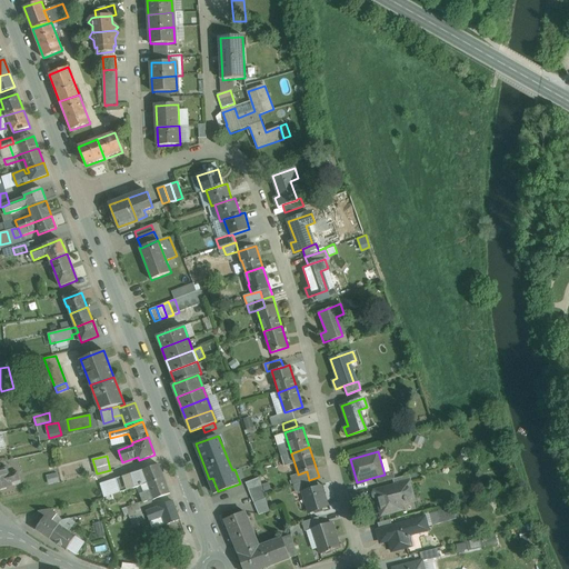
[(159,465),(143,471),(126,477),(130,489),(143,486),(165,478),(159,465)]
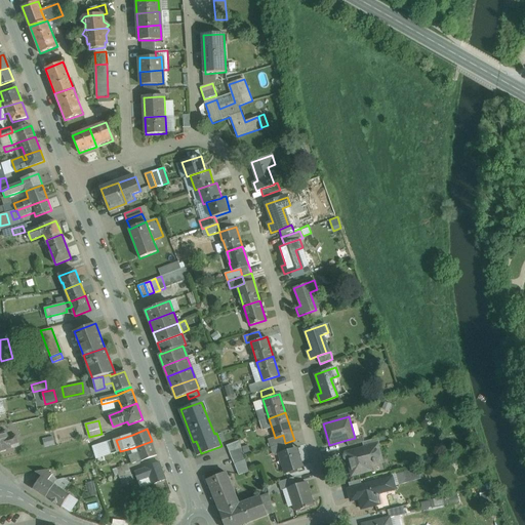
[(0,432),(0,451),(11,448),(10,445),(18,443),(16,435),(8,438),(6,431),(1,432),(0,432)]
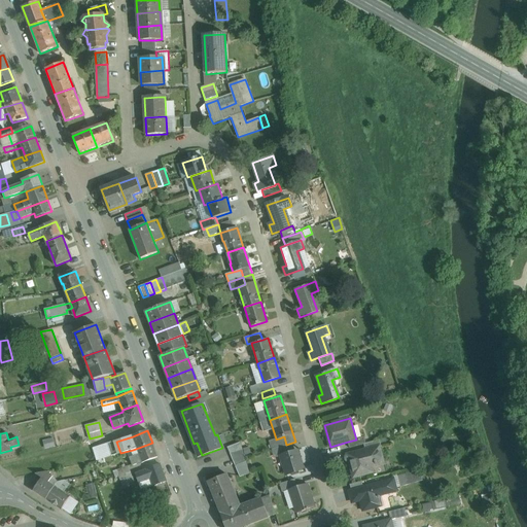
[(276,438),(269,441),(272,450),(286,445),(284,436),(276,440),(276,438)]
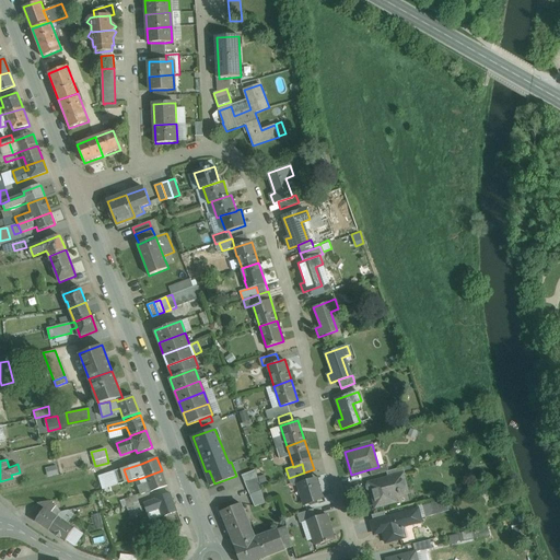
[(387,464),(378,467),(370,469),(371,476),(387,471),(388,471),(387,464)]
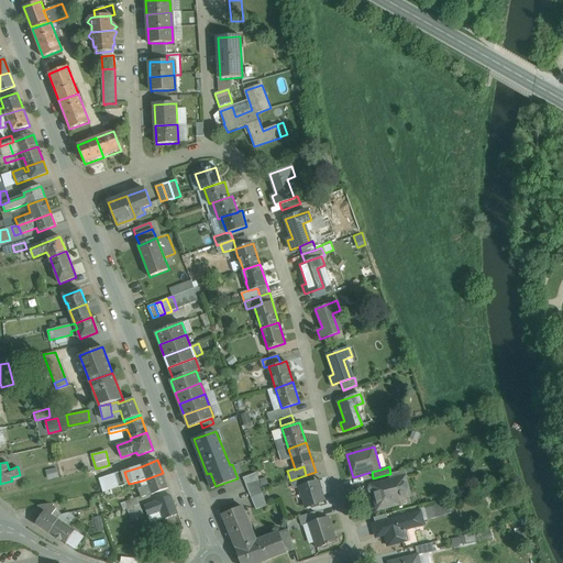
[(390,474),(389,474),(390,481),(405,476),(406,477),(408,477),(406,470),(390,474)]
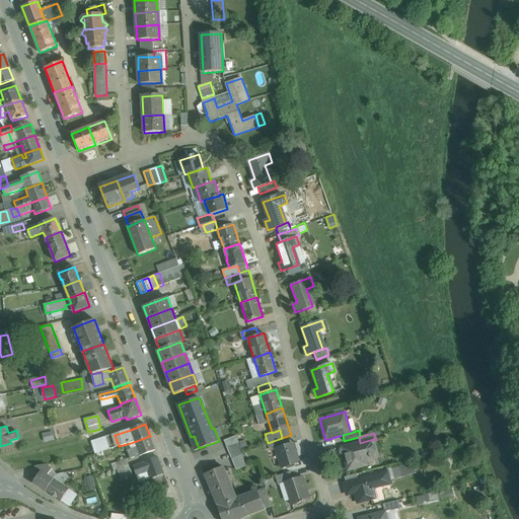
[(150,436),(131,443),(134,449),(128,451),(131,458),(140,455),(155,450),(150,436)]
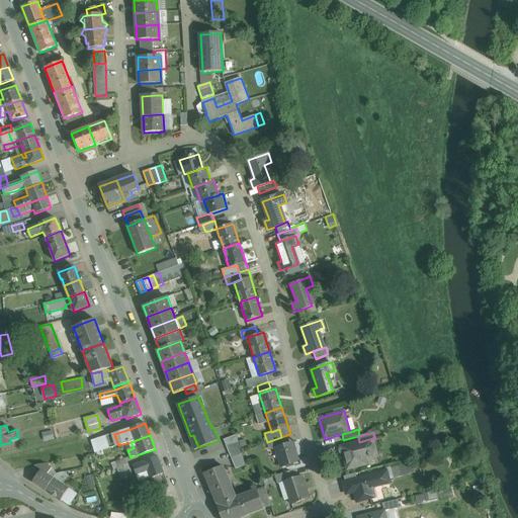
[(236,435),(224,439),(227,446),(238,441),(236,435)]
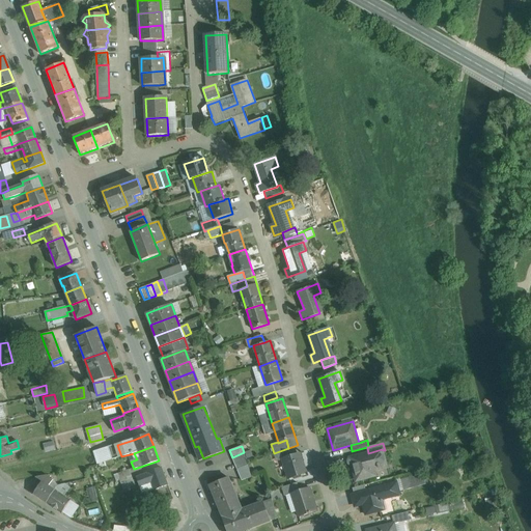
[(288,448),(274,453),(276,459),(282,457),(290,454),(288,448)]
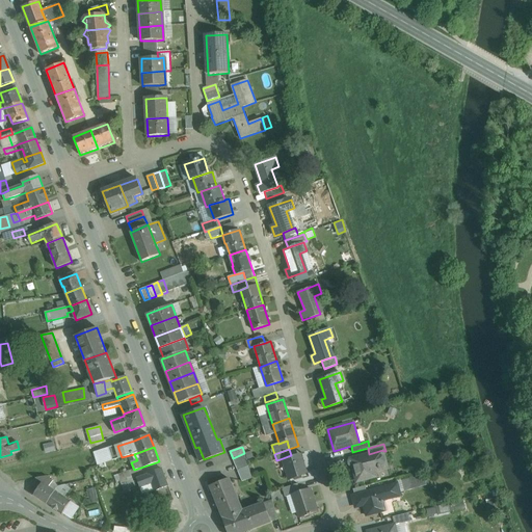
[(351,467),(353,466),(357,482),(376,477),(376,476),(373,477),(371,469),(377,468),(378,470),(380,470),(380,469),(387,467),(388,467),(383,451),(382,450),(369,454),(350,459),(349,460),(348,461),(348,462),(348,463),(349,464),(350,466),(351,467)]
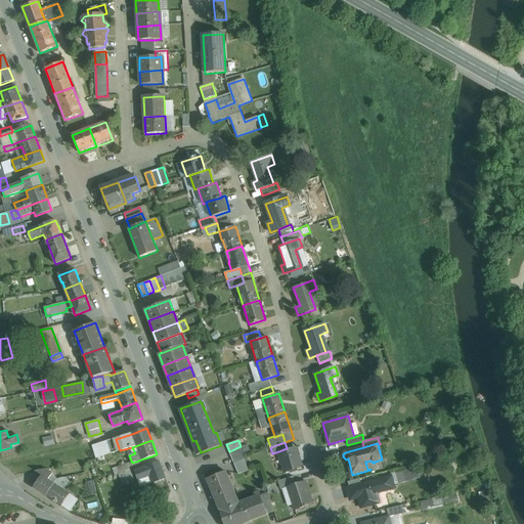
[(241,446),(229,451),(231,456),(243,452),(241,446)]
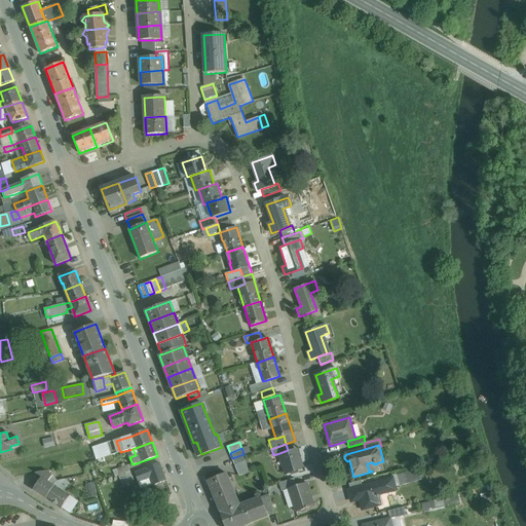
[(296,450),(289,452),(288,450),(279,453),(287,474),(302,470),(296,450)]
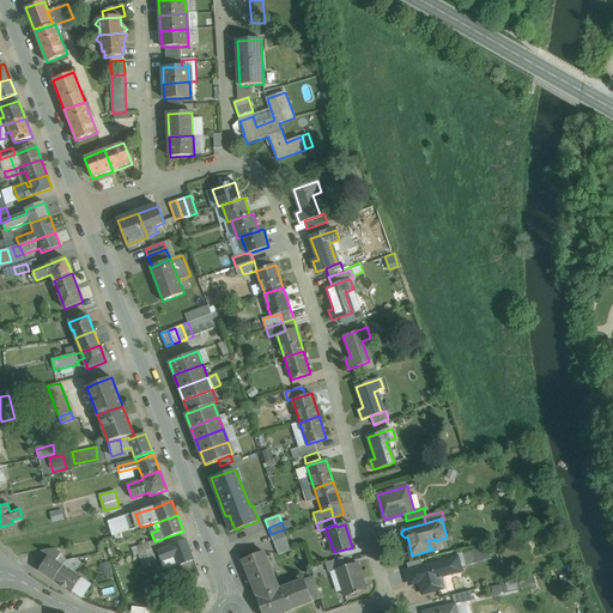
[(284,529),(271,534),(274,542),(286,536),(284,529)]
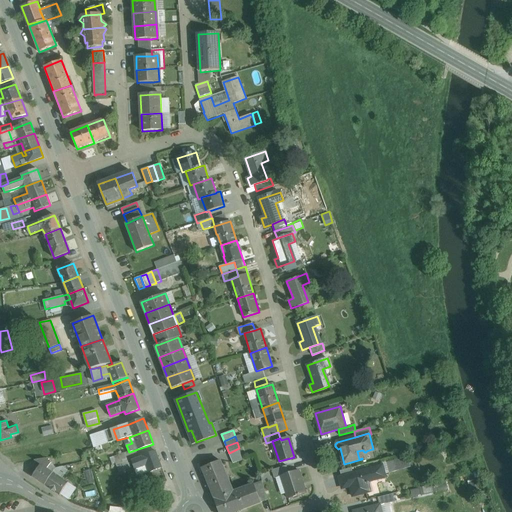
[(239,448),(229,453),(233,463),(243,460),(239,448)]
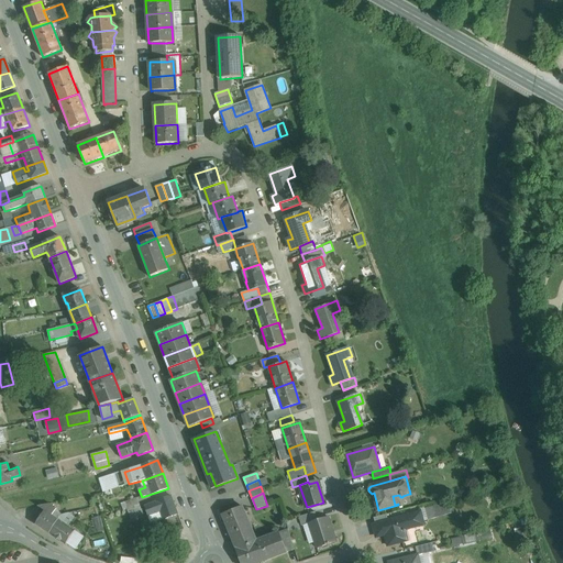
[(170,496),(145,506),(148,516),(161,511),(164,520),(178,515),(170,496)]
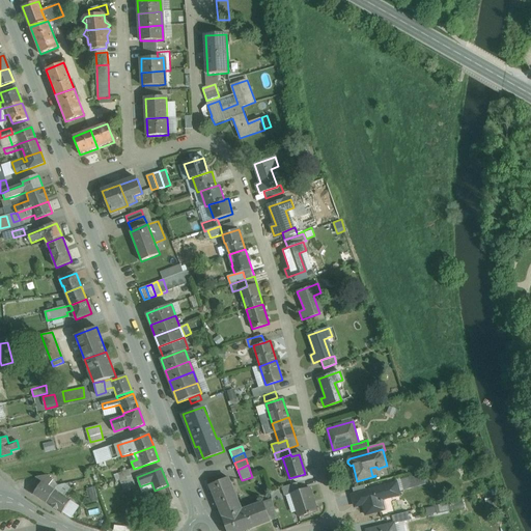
[(129,469),(117,474),(119,479),(132,475),(129,469)]
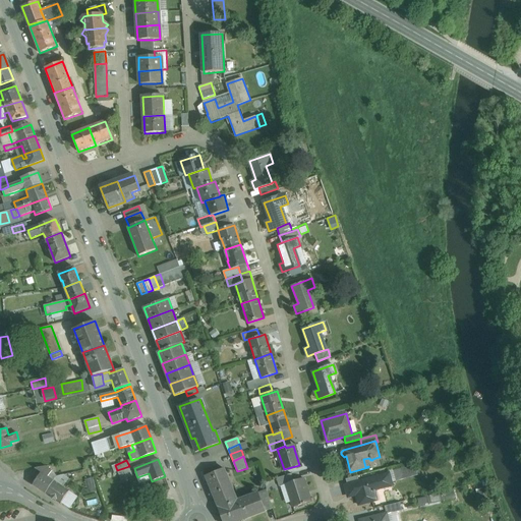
[(415,464),(394,470),(396,480),(418,475),(415,464)]
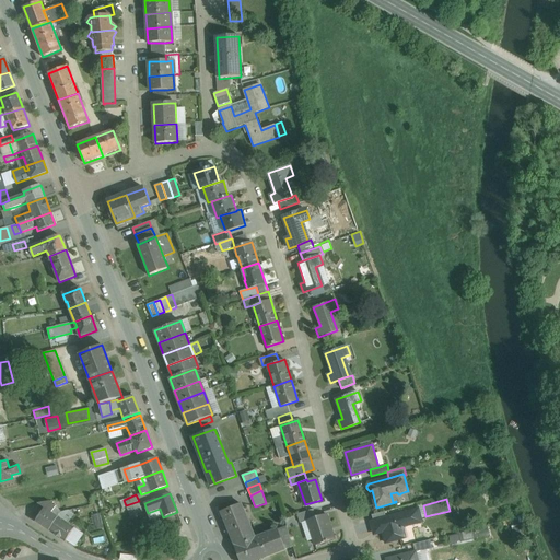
[(49,501),(38,503),(37,504),(41,505),(44,509),(35,522),(48,531),(58,516),(51,512),(56,505),(49,501)]
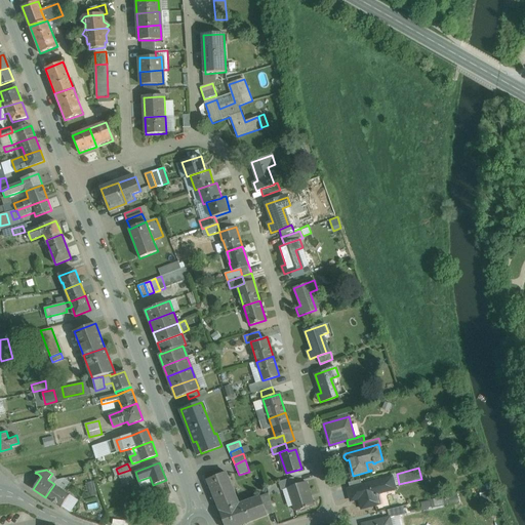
[(130,470),(118,474),(122,484),(133,480),(130,470)]
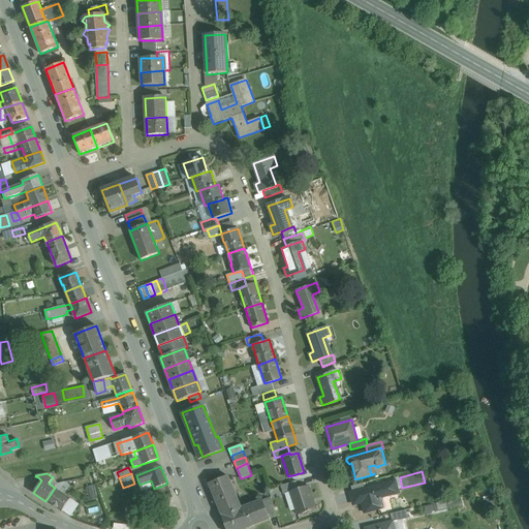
[(262,500),(242,508),(228,475),(209,484),(222,516),(226,528),(243,528),(270,520),(270,519),(262,501),(262,500)]
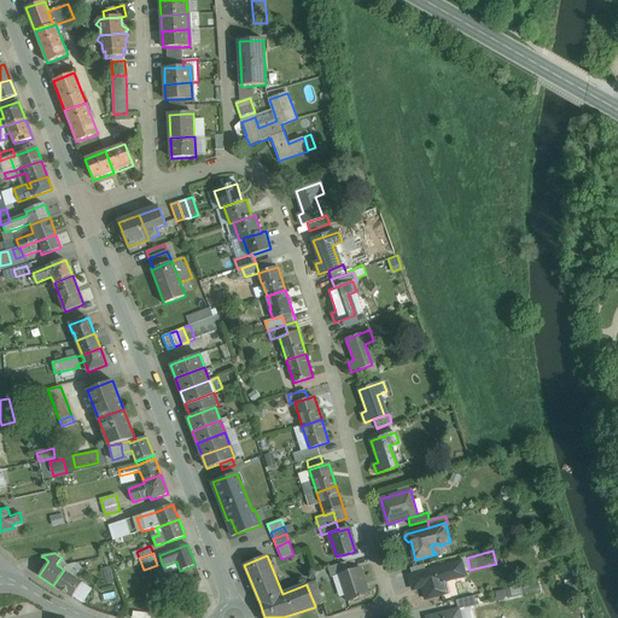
[(45,558),(35,572),(39,576),(48,561),(45,558)]
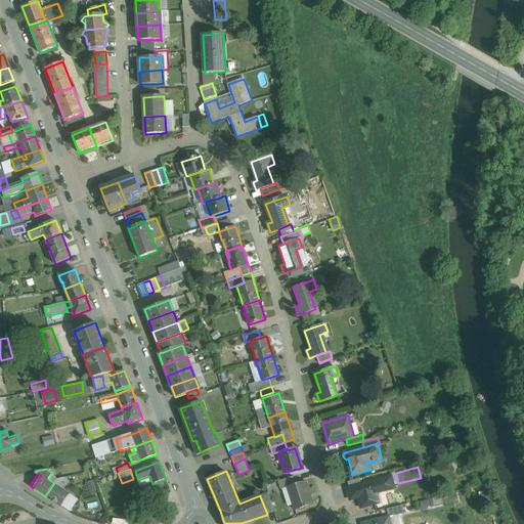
[(294,476),(278,481),(281,489),(288,487),(288,486),(296,484),(294,476)]
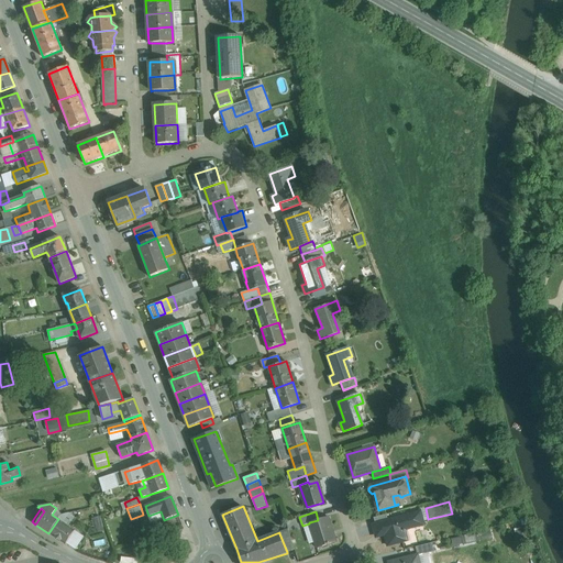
[(376,525),(373,525),(376,533),(384,531),(388,547),(404,542),(401,532),(406,531),(406,530),(424,525),(421,512),(388,520),(376,525)]
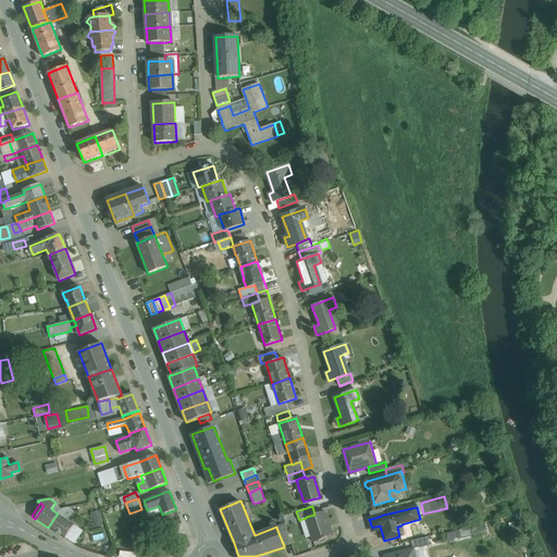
[(61,509),(60,509),(58,514),(48,528),(64,539),(73,524),(66,520),(70,515),(71,516),(73,511),(69,508),(61,509)]
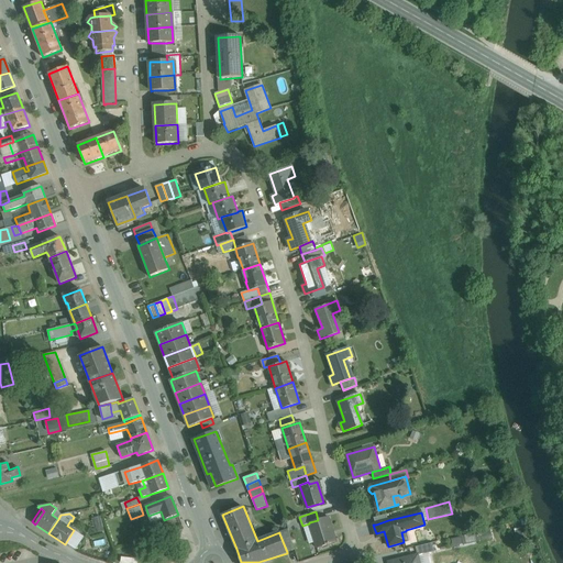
[(387,515),(374,518),(376,525),(388,520),(387,515)]
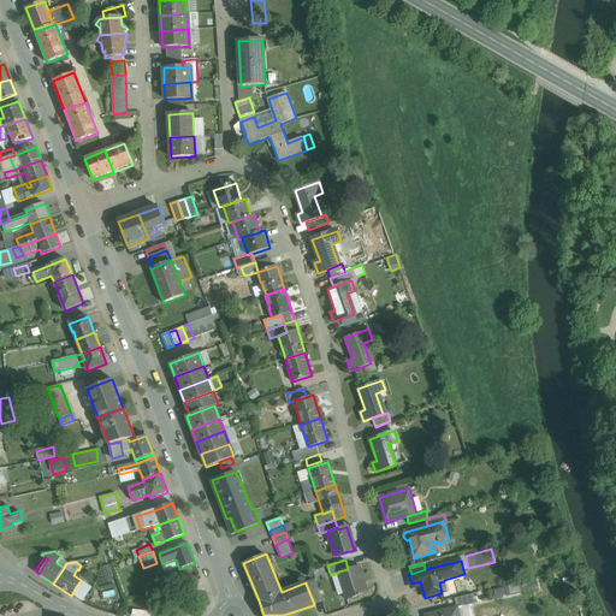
[(112,564),(102,564),(104,581),(113,581),(112,564)]
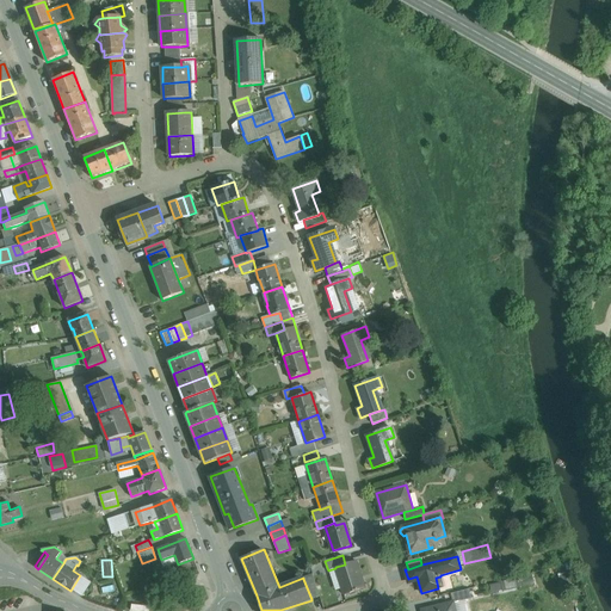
[(360,581),(355,562),(356,561),(345,565),(335,567),(335,568),(343,588),(346,587),(347,594),(359,591),(358,590),(364,587),(363,580),(360,581)]
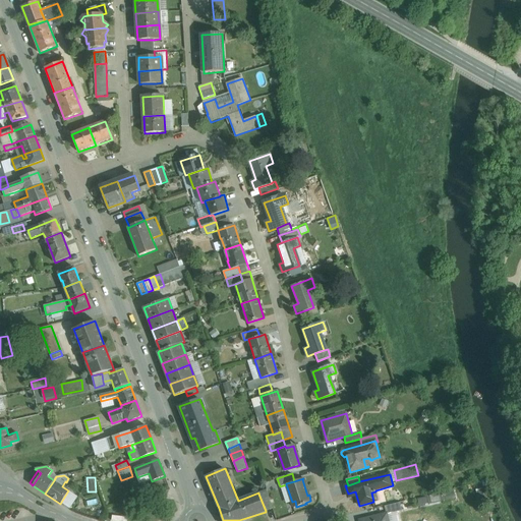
[(156,484),(147,486),(150,495),(158,491),(156,484)]
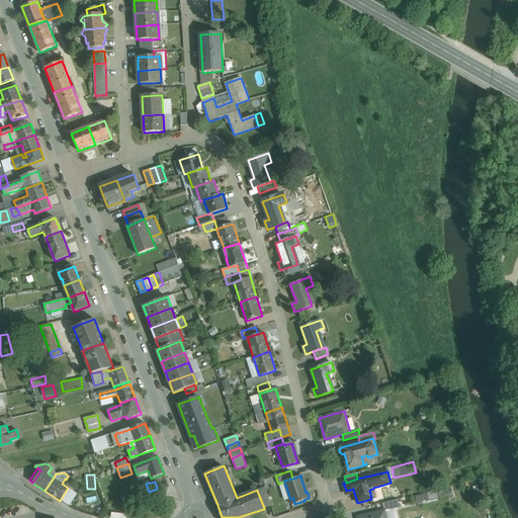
[(265,487),(257,491),(264,508),(264,509),(271,506),(265,487)]
